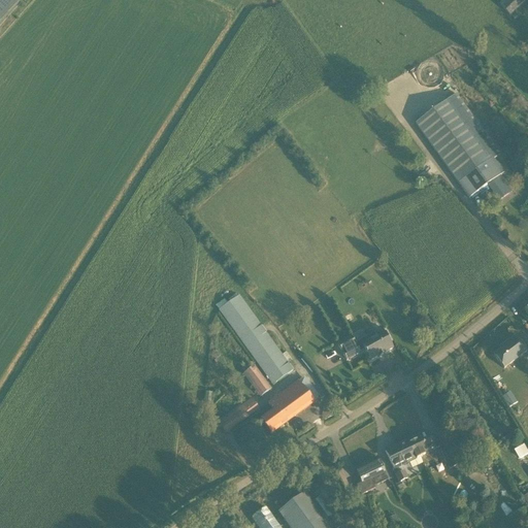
[(0,0),(0,26),(19,5),(11,0),(0,0)]
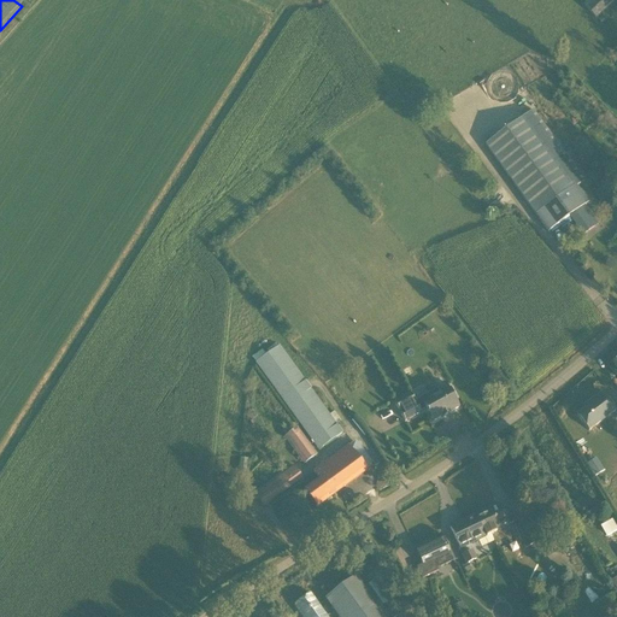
[(591,0),(585,6),(597,18),(615,0),(591,0)]
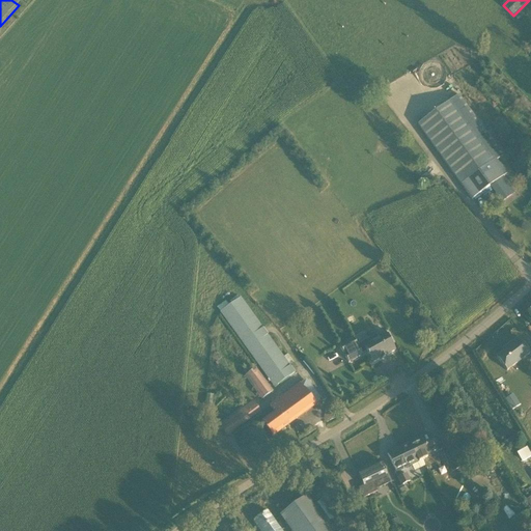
[(458,96),(418,126),(472,200),(490,187),(493,186),(502,199),(503,201),(511,195),(510,194),(501,180),(500,179),(502,178),(505,175),(506,175),(496,162),(502,158),(458,96)]
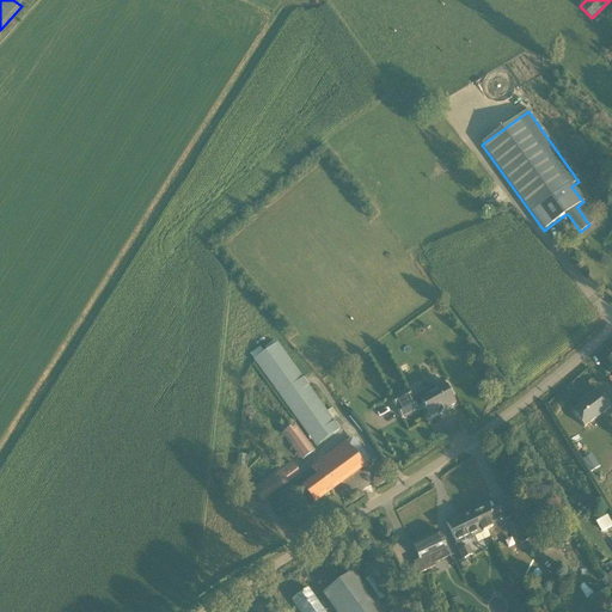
[(254,361),(316,447),(338,430),(277,344),(254,361)]
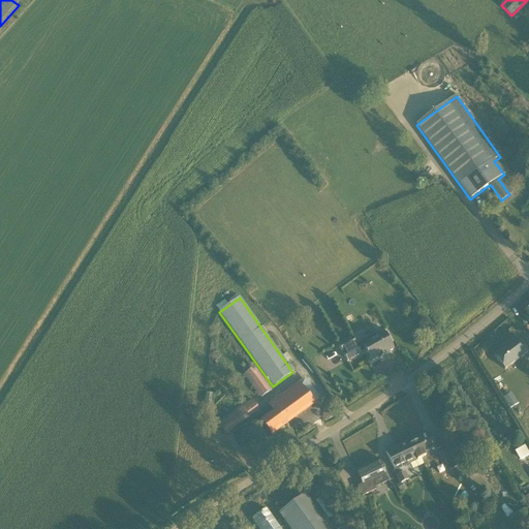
[(390,342),(392,341),(386,333),(384,334),(384,333),(376,337),(374,334),(360,342),(355,345),(352,338),(339,346),(342,353),(343,352),(344,354),(343,354),(347,362),(361,354),(361,353),(365,351),(371,363),(379,358),(379,359),(386,354),(385,354),(394,349),(390,342)]
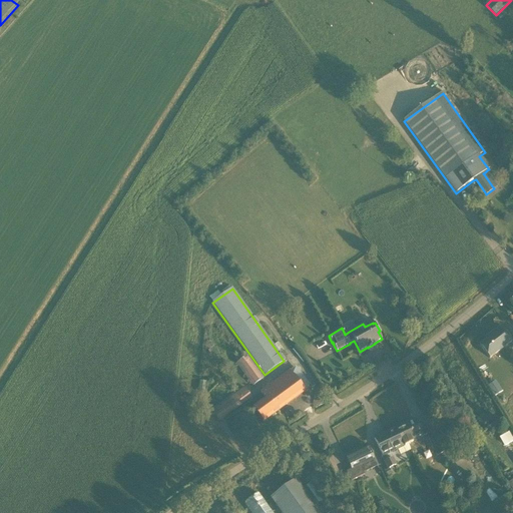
[(491,338),(480,346),(490,359),(512,343),(500,328),(490,335),(491,338)]
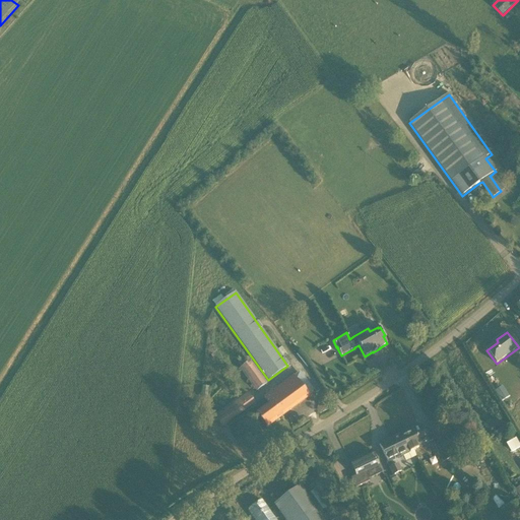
[(240,370),(254,390),(265,383),(250,363),(240,370)]
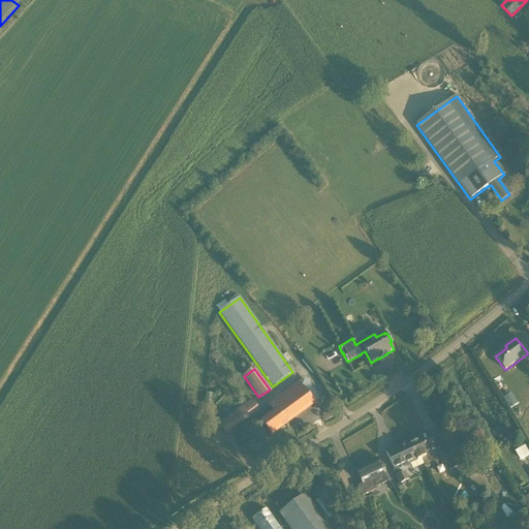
[(314,404),(308,396),(300,383),(269,405),(274,411),(260,421),(271,436),(314,404)]
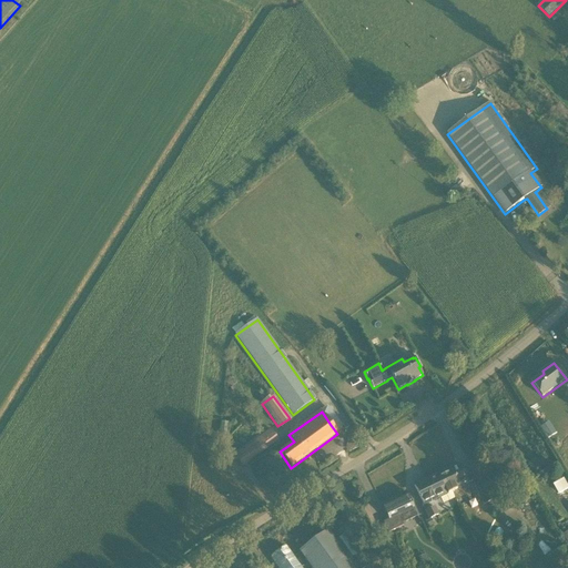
[(548,424),(540,429),(547,439),(555,435),(548,424)]
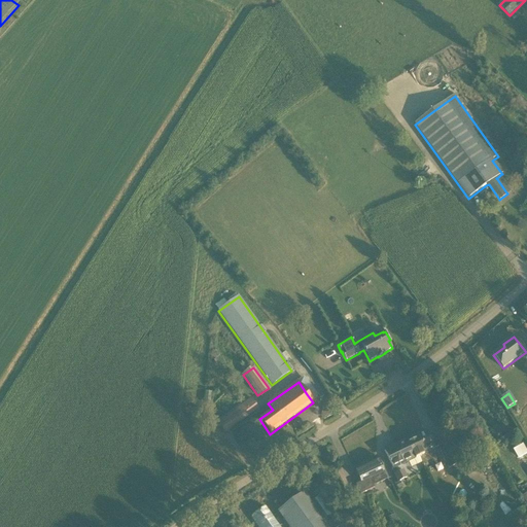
[(258,409),(250,398),(217,423),(225,433),(258,409)]
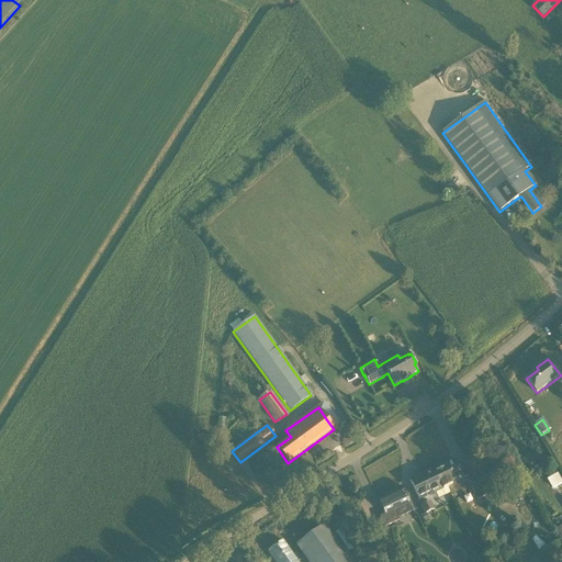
[(460,481),(463,480),(453,460),(441,467),(444,469),(439,471),(447,487),(451,495),(463,490),(460,481)]
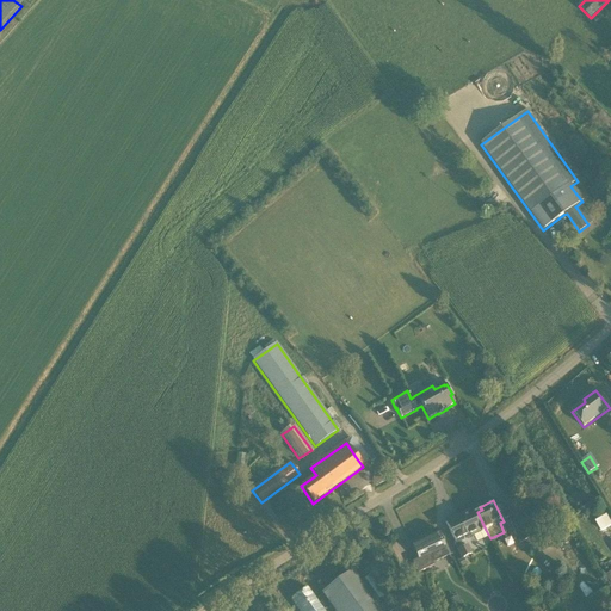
[(486,530),(477,512),(473,514),(471,511),(446,524),(456,544),(486,530)]
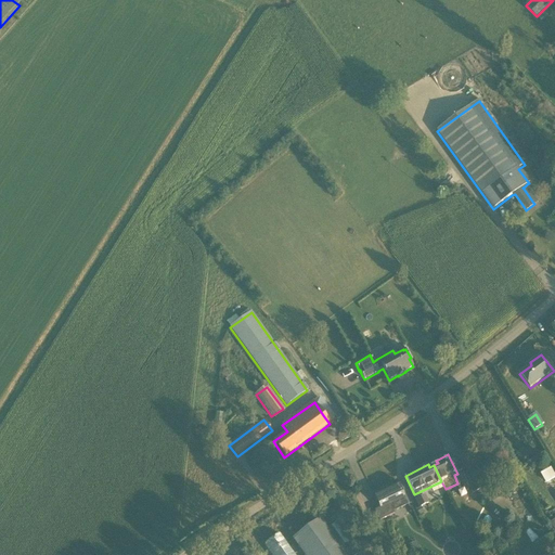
[(473,494),(485,489),(473,465),(462,470),(473,494)]
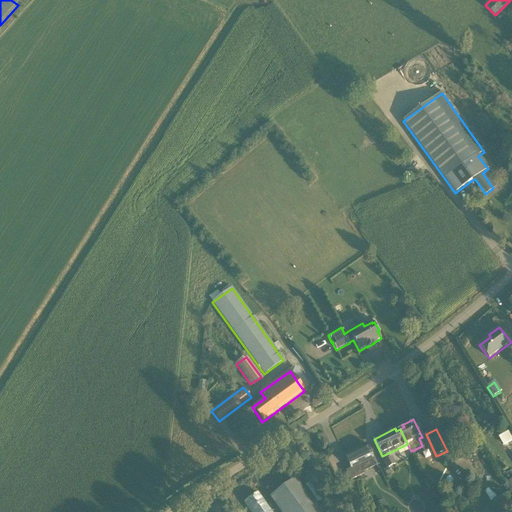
[(475,442),(464,448),(467,454),(470,452),(473,457),(481,452),(475,442)]
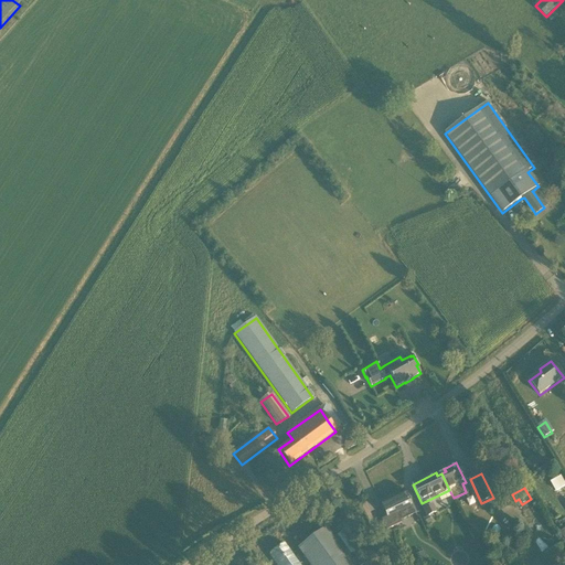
[(386,518),(382,520),(386,531),(401,523),(396,513),(412,507),(404,490),(380,502),(386,518)]
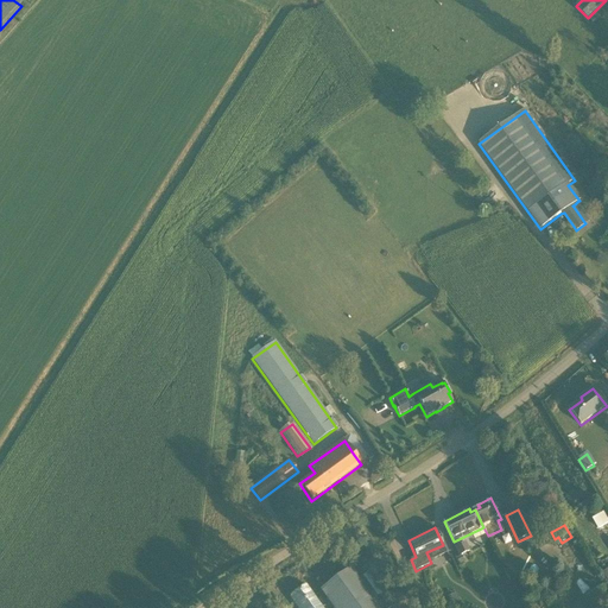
[(464,540),(453,546),(457,555),(468,550),(464,540)]
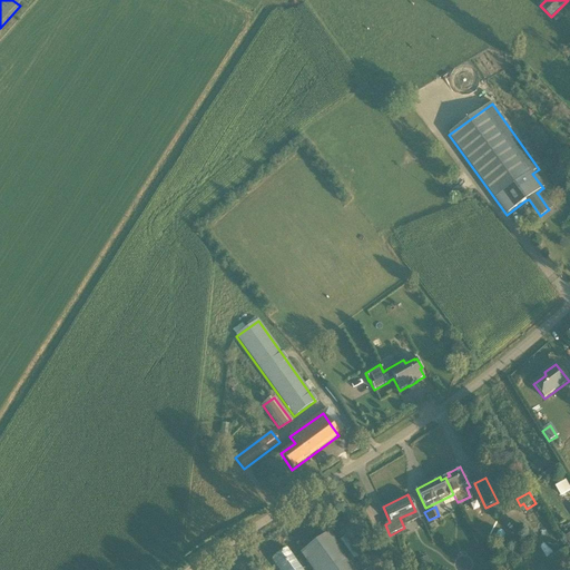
[(301,553),(313,569),(354,569),(328,533),(301,553)]
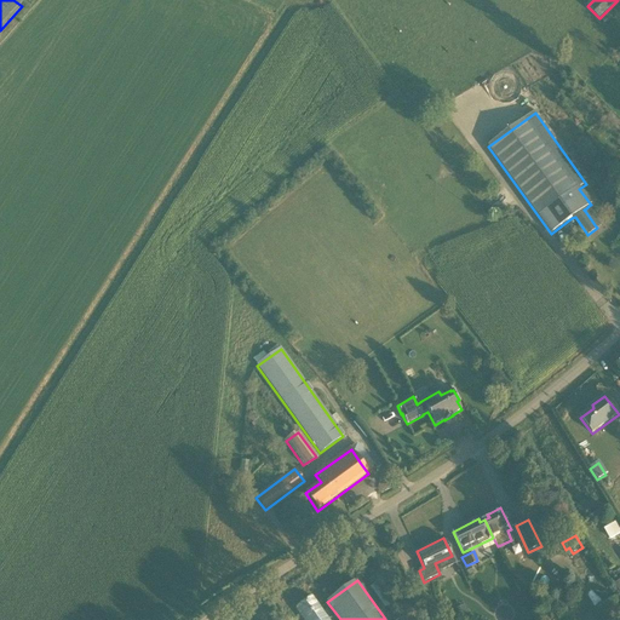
[(328,619),(311,597),(296,609),(303,619),(328,619)]
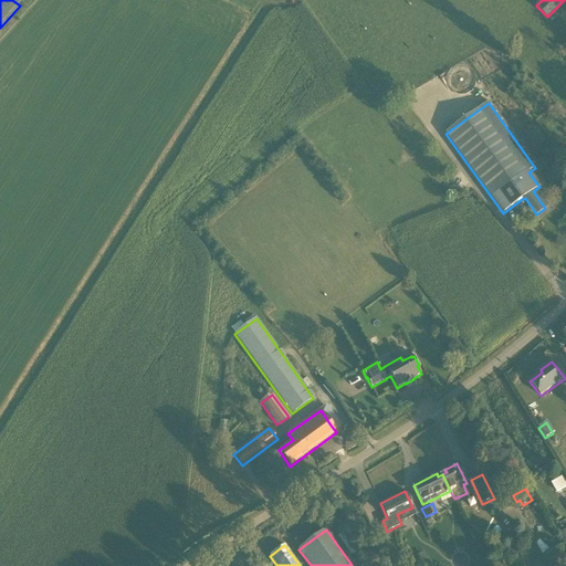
[(423,553),(415,557),(419,565),(428,562),(423,553)]
